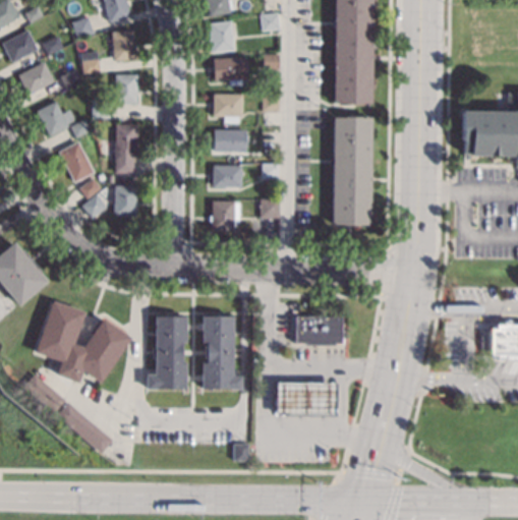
[(10,0),(20,15),(0,27),(0,3),(5,0),(10,0)]
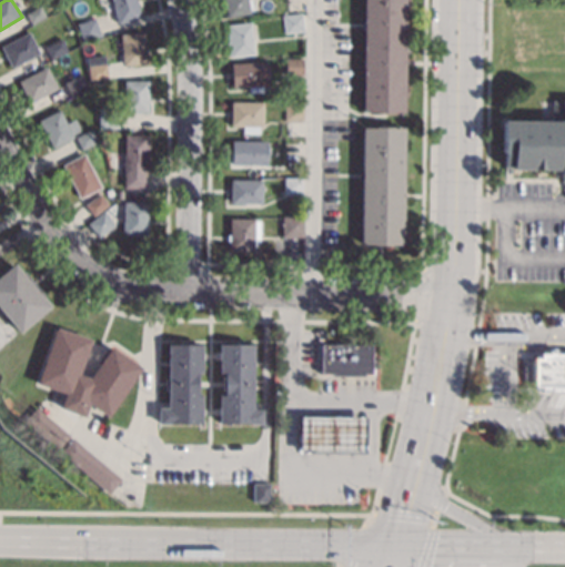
[(138,0),(143,18),(121,23),(113,0),(138,0)]
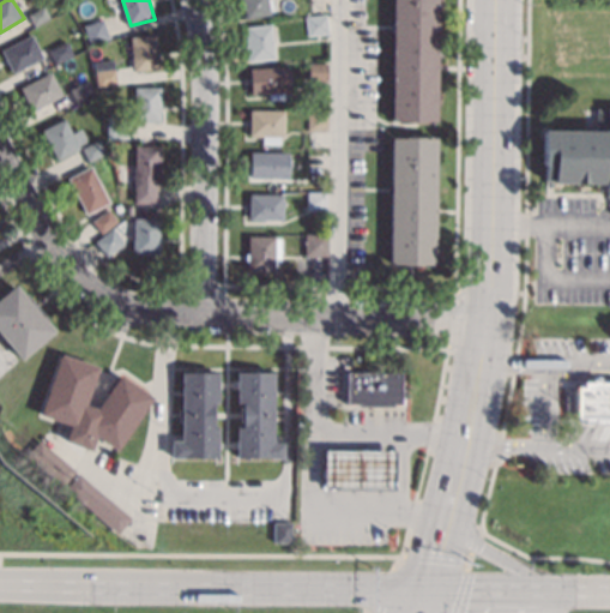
[(276,0),(278,10),(272,11),(272,13),(247,19),(242,0),(276,0)]
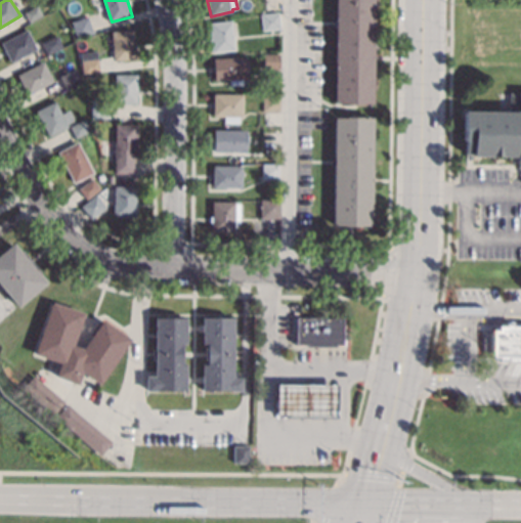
[(375,0),(375,104),(336,104),(337,0),(375,0)]
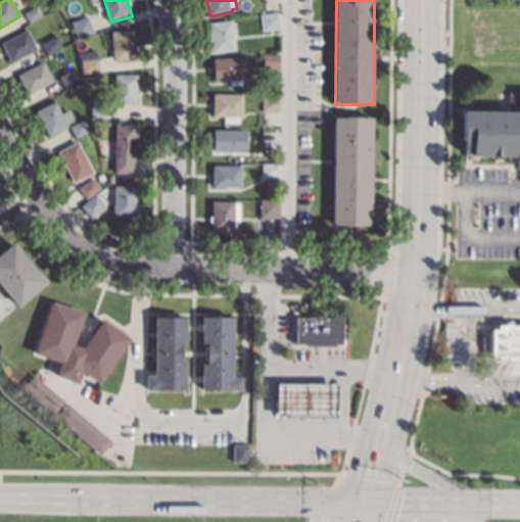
[(44,14),(31,22),(26,14),(39,5),(44,14)]
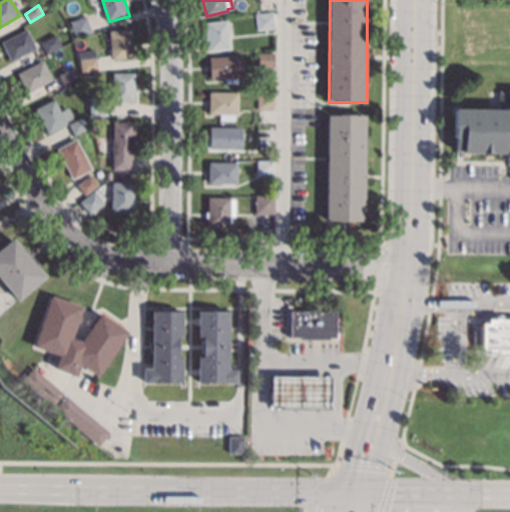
[(277,28),(259,30),(257,15),(275,12),(277,28)]
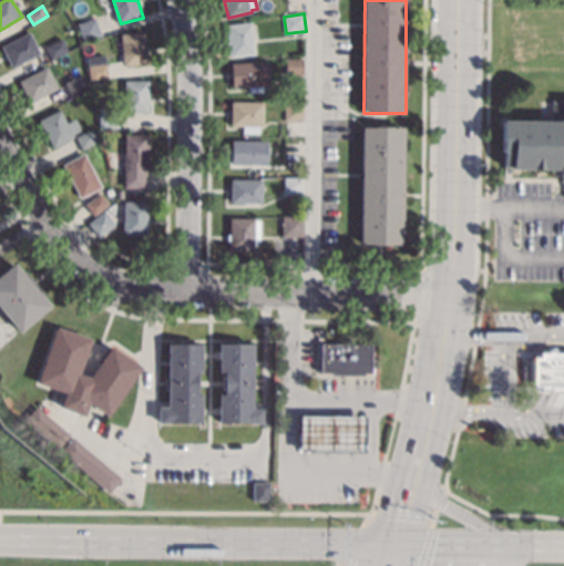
[(102,37),(84,41),(79,23),(98,19),(102,37)]
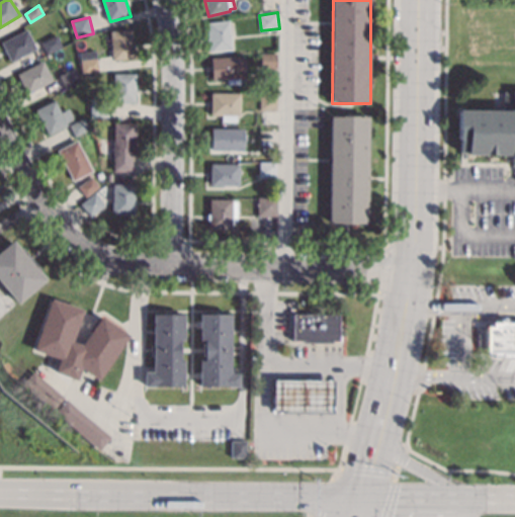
[(234,49),(211,52),(208,23),(231,20),(234,49)]
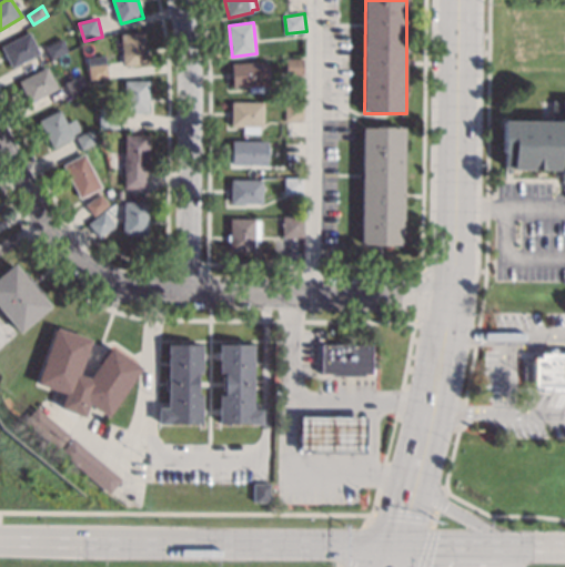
[(42,53),(13,68),(3,47),(31,32),(42,53)]
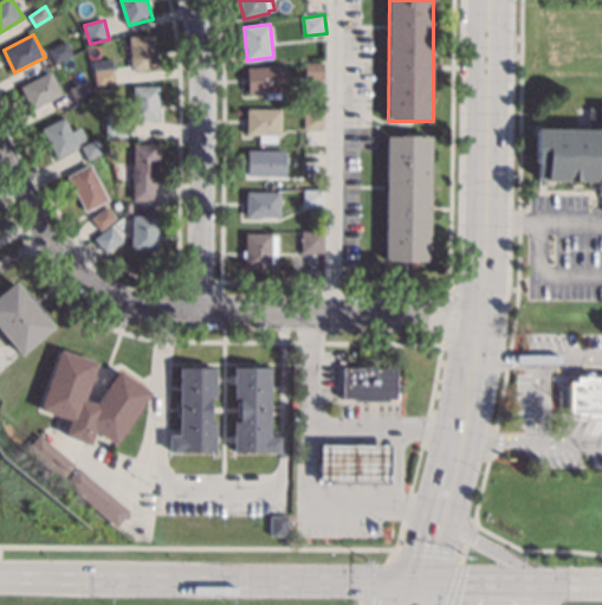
[(159,68),(134,70),(130,38),(155,34),(159,68)]
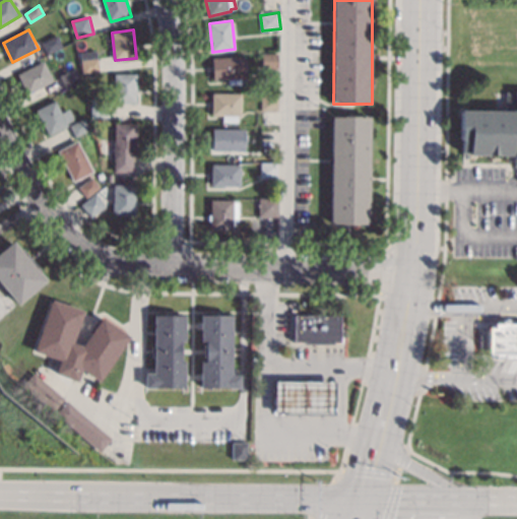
[(63,46),(49,54),(43,43),(58,36),(63,46)]
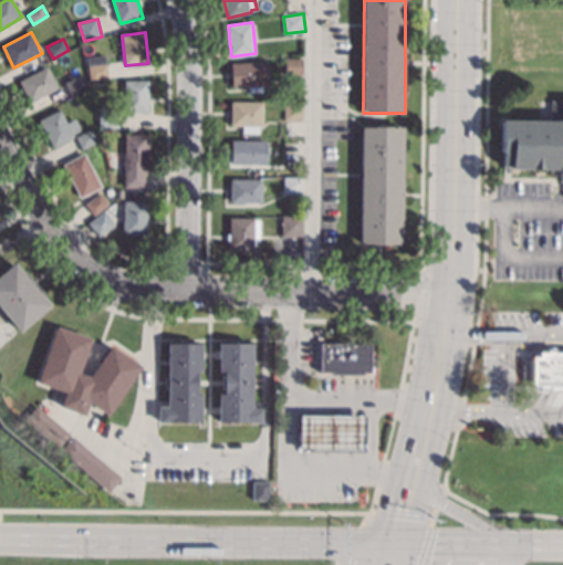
[(110,77),(91,80),(89,58),(107,55),(110,77)]
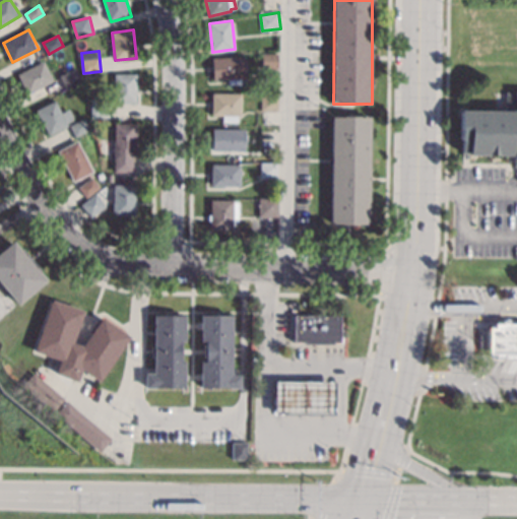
[(279,69),(264,69),(264,54),(279,54),(279,69)]
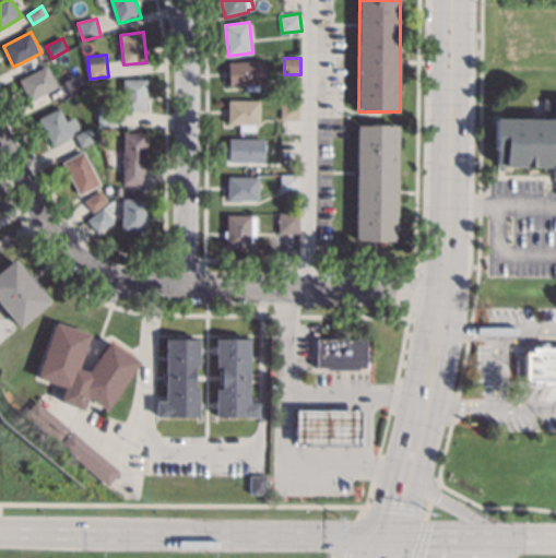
[(267,85),(260,85),(260,91),(247,91),(247,86),(231,86),(229,62),(265,61),(267,85)]
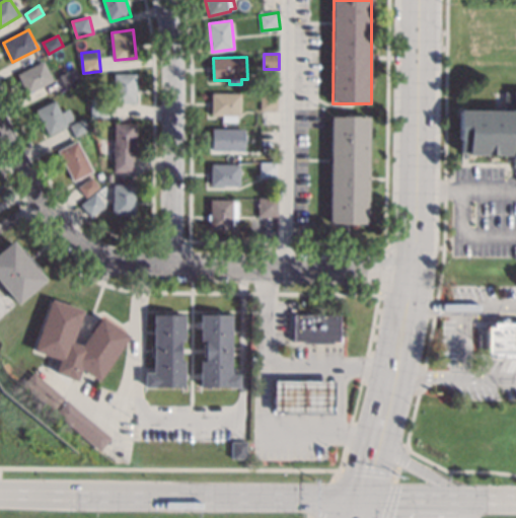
[(55,80),(29,94),(19,74),(45,61),(55,80)]
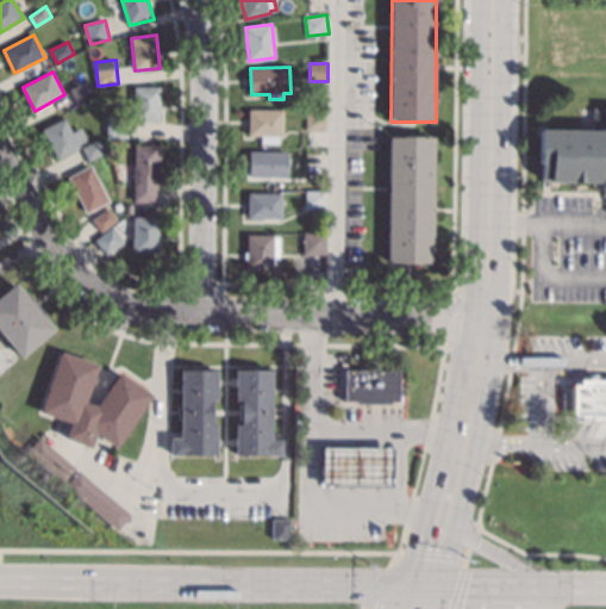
[(98,97),(80,106),(72,89),(89,80),(98,97)]
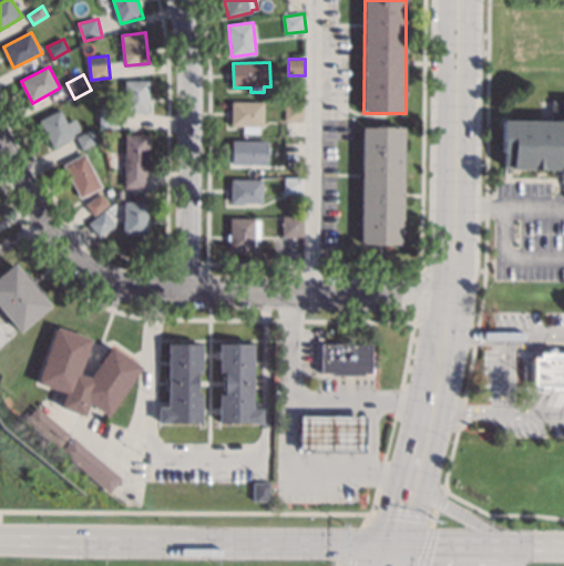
[(151,112),(126,113),(126,81),(150,81),(151,112)]
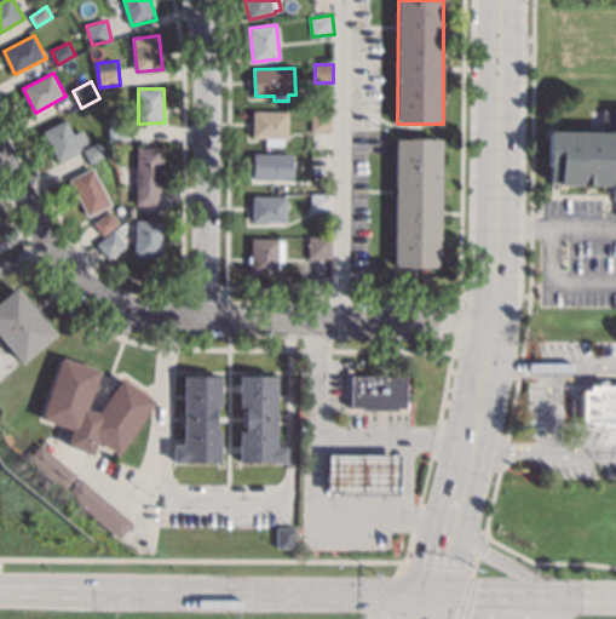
[(615,200),(614,200),(614,185),(560,185),(560,183),(553,183),(553,170),(547,170),(547,132),(605,132),(605,110),(615,110),(615,200)]
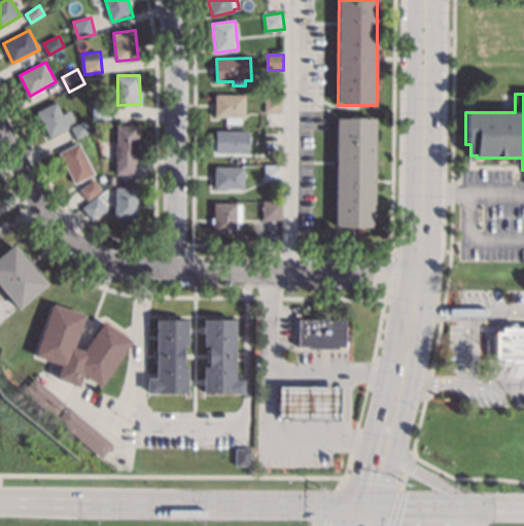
[(245,117),(243,117),(243,124),(228,124),(228,116),(217,116),(217,95),(245,95),(245,117)]
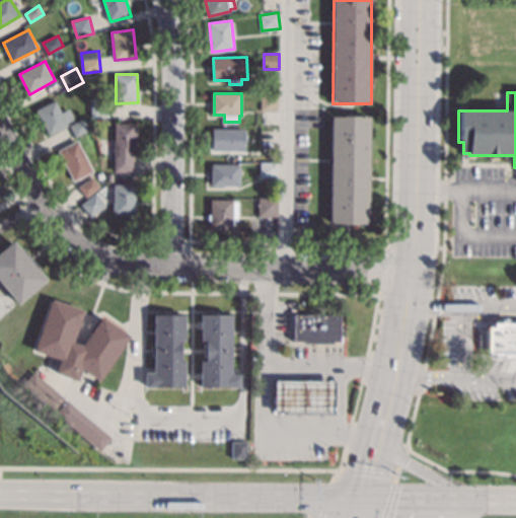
[(112,118),(92,118),(92,98),(112,98),(112,118)]
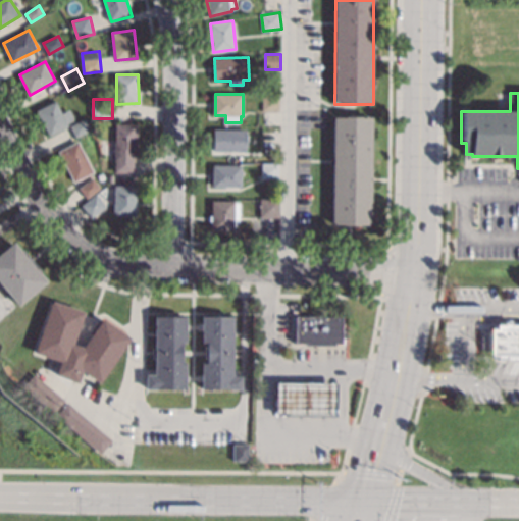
[(63,114),(72,110),(78,120),(68,124),(69,126),(51,137),(38,111),(57,101),(63,114)]
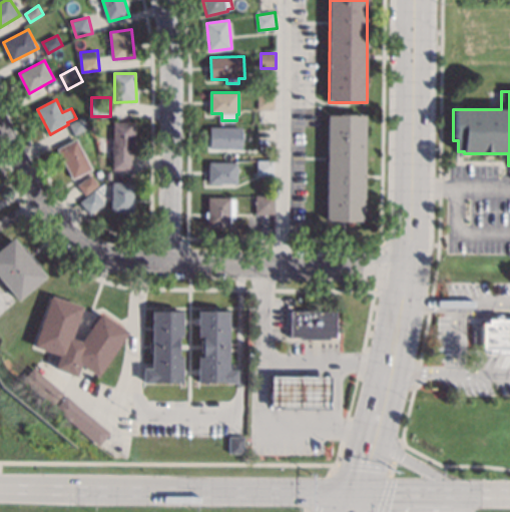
[(366,220),(327,219),(329,115),(367,116),(366,220)]
